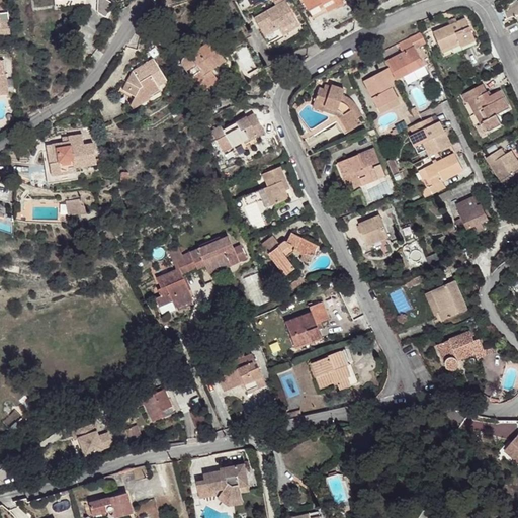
[(97,0),(97,12),(105,17),(113,4),(106,0),(97,0)]
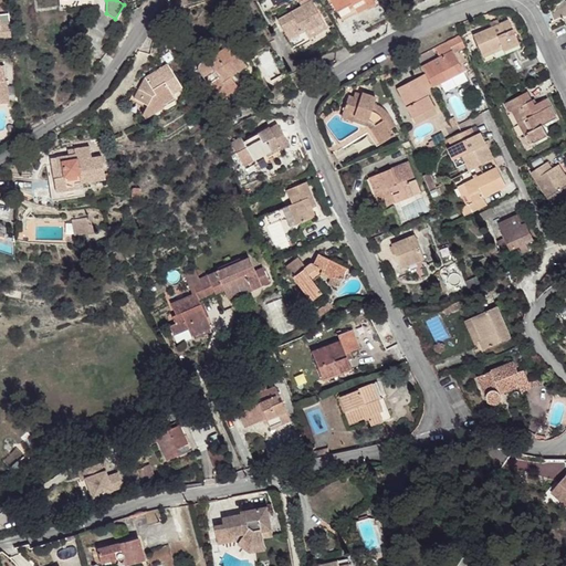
[(290,25),(300,43),(326,28),(311,0),(297,0),(302,7),(278,20),(283,30),(290,25)]
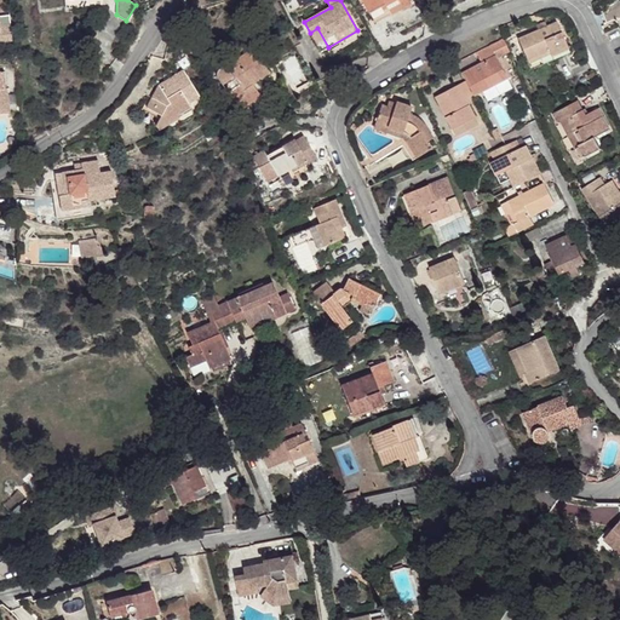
[(413,3),(412,0),(362,0),(373,19),(384,13),(386,17),(391,15),(389,10),(399,5),(401,9),(413,3)]
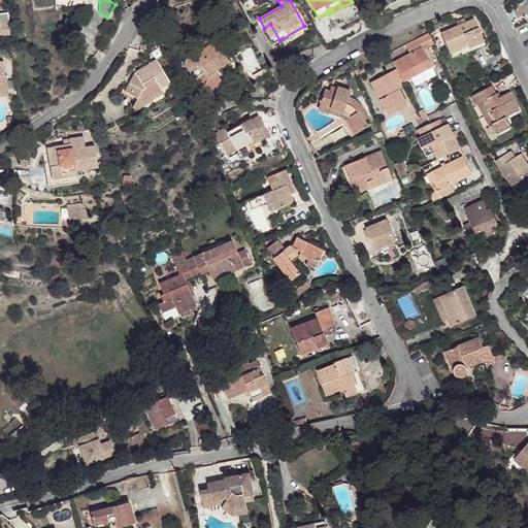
[(0,37),(10,36),(8,20),(0,21),(0,37)]
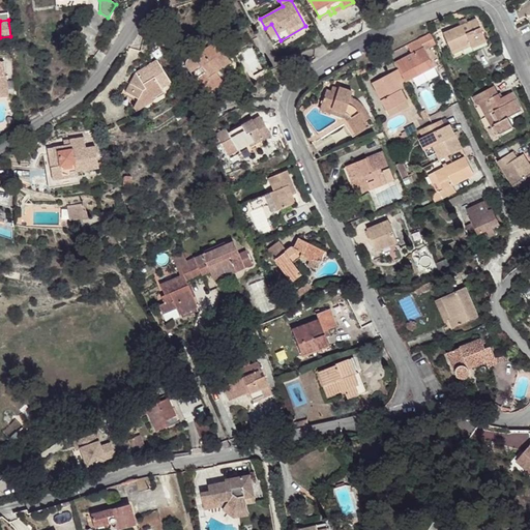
[(443,33),(450,51),(470,43),(471,47),(486,41),(476,20),(467,23),(461,25),(443,33)]
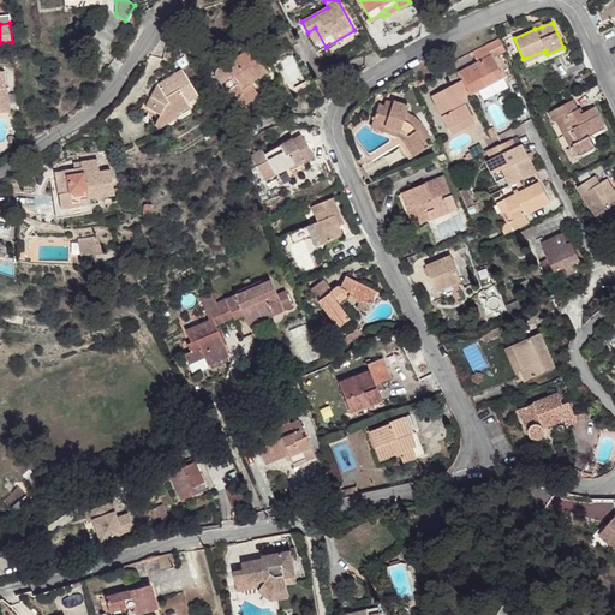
[(315,28),(308,33),(317,51),(326,47),(315,28)]
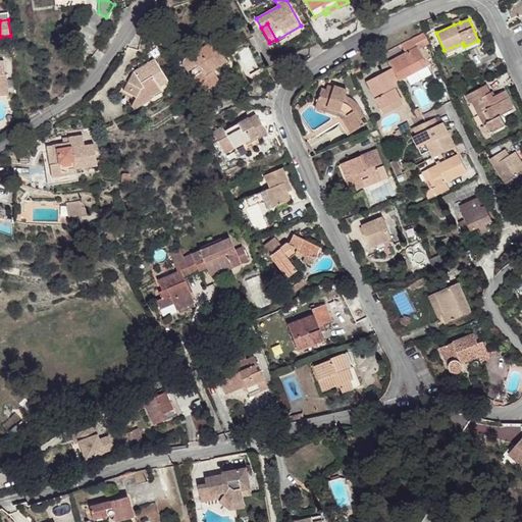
[(413,39),(418,48),(429,43),(424,33),(413,39)]
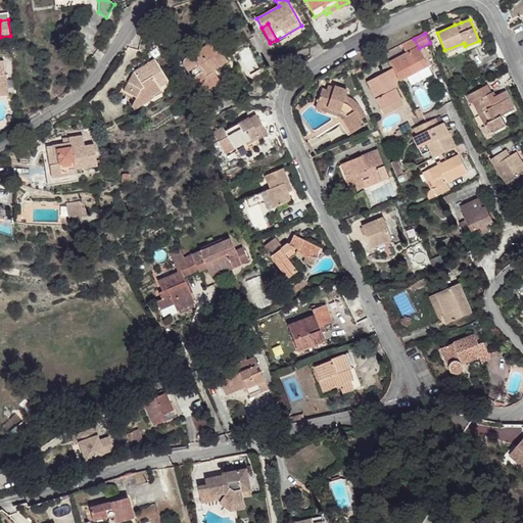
[(407,53),(390,62),(393,68),(399,80),(428,65),(419,48),(414,39),(402,45),(407,53)]
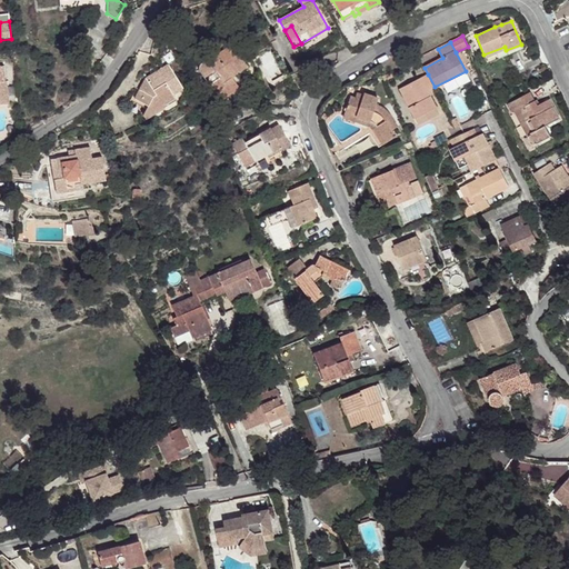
[(220,101),(239,88),(232,78),(248,67),(232,45),(212,58),(215,60),(209,63),(207,62),(203,62),(202,63),(200,66),(199,67),(199,68),(200,71),(220,101)]
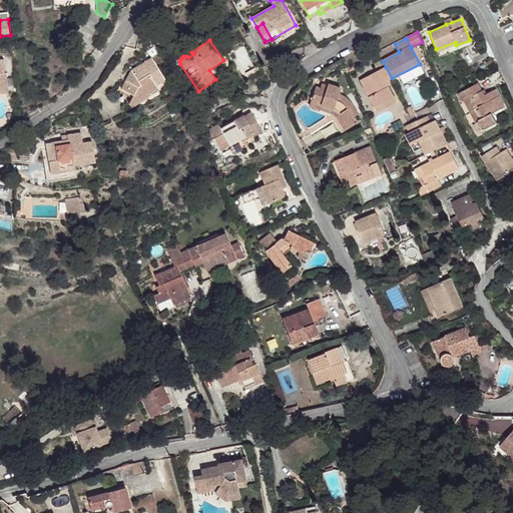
[(434,50),(437,58),(472,43),(470,40),(456,45),(455,42),(434,50)]
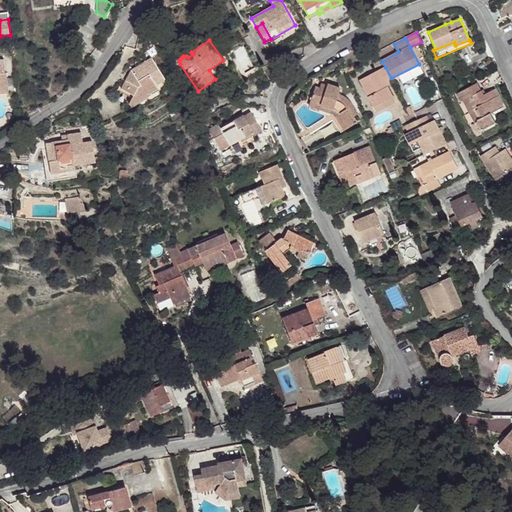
[(131,70),(133,73),(131,74),(130,75),(129,77),(130,78),(128,82),(126,80),(121,89),(133,95),(137,103),(148,96),(146,94),(157,88),(155,85),(154,82),(163,76),(152,58),(131,70)]
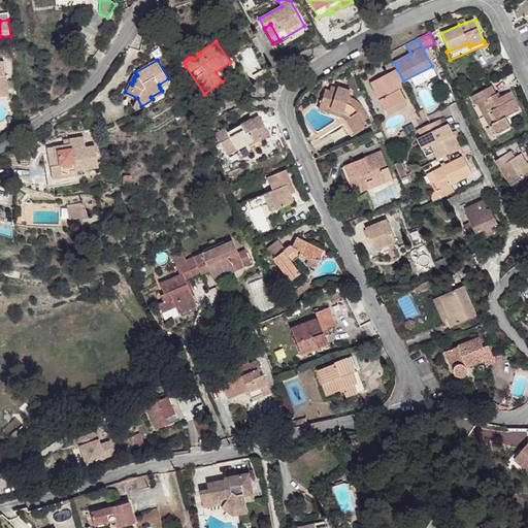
[(403,80),(397,69),(370,83),(385,109),(404,99),(397,85),(403,80)]
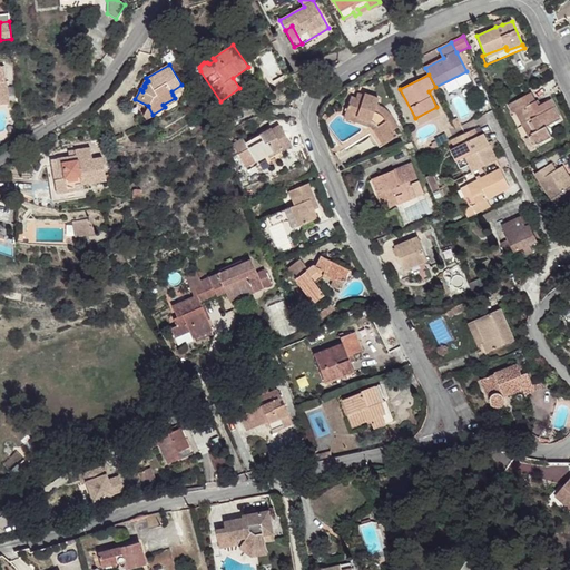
[(172,91),(173,95),(184,88),(182,85),(172,91)]
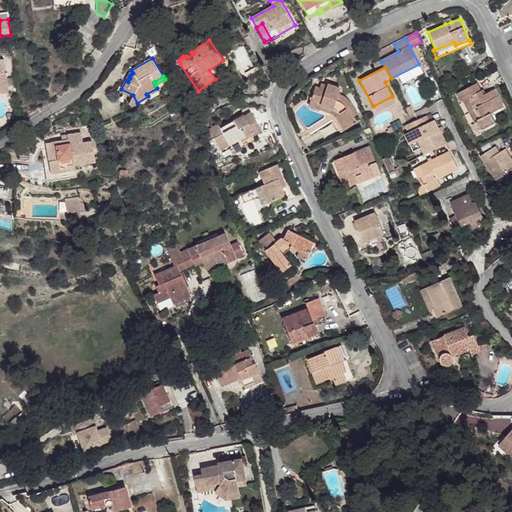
[(457,94),(461,101),(463,100),(468,97),(479,119),(478,120),(477,121),(476,122),(476,124),(476,125),(476,127),(477,128),(478,129),(480,130),(481,130),(483,130),(496,123),(491,114),(504,107),(494,89),(483,95),(477,83),(457,94)]
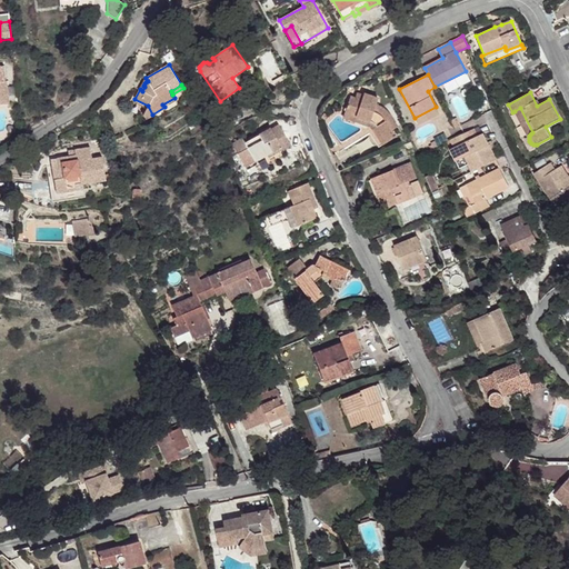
[(345,112),(371,121),(372,117),(376,120),(379,123),(371,129),(382,146),(396,137),(391,130),(397,127),(388,113),(381,108),(376,105),(378,98),(376,98),(367,95),(363,93),(361,100),(350,97),(345,112)]
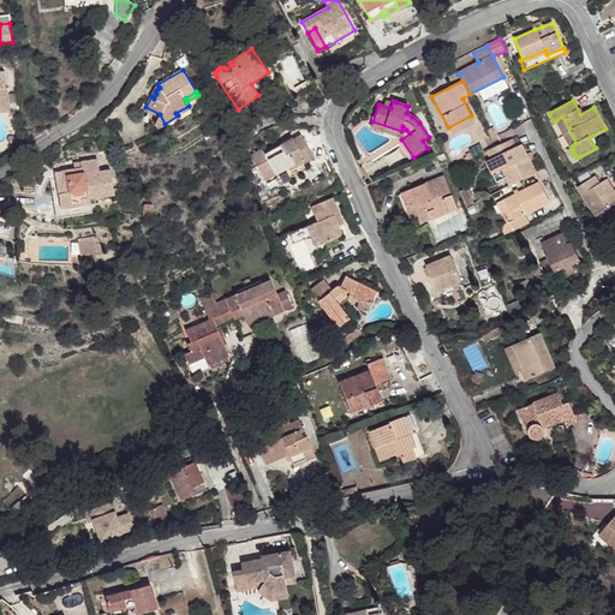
[(175,113),(178,115),(191,108),(189,106),(175,113)]
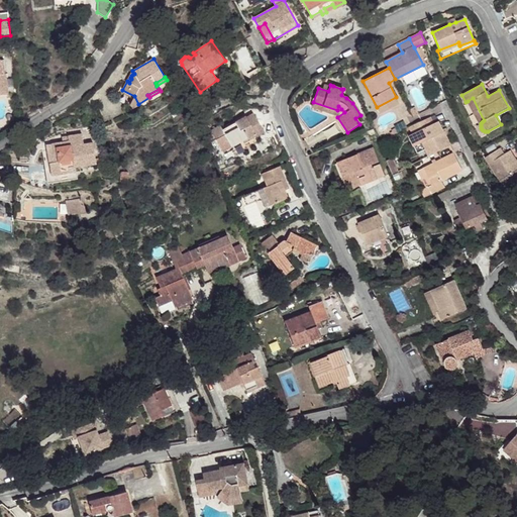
[(396,97),(377,107),(381,114),(400,104),(396,97)]
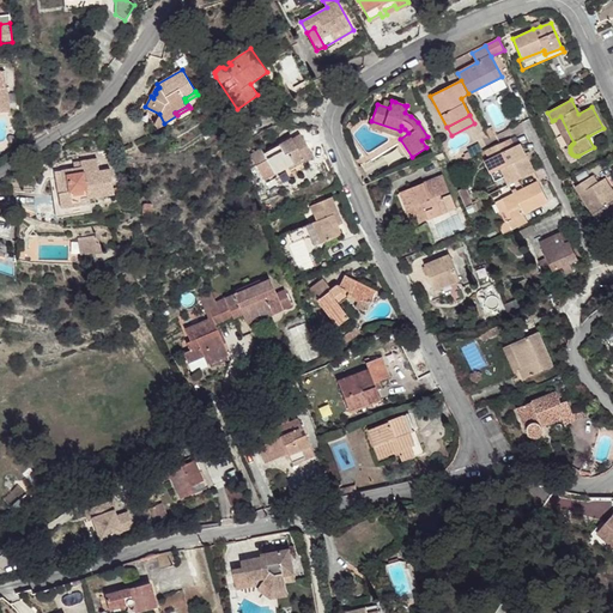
[(572,144),(574,143),(560,116),(554,120),(570,149),(570,146),(571,145),(572,144)]
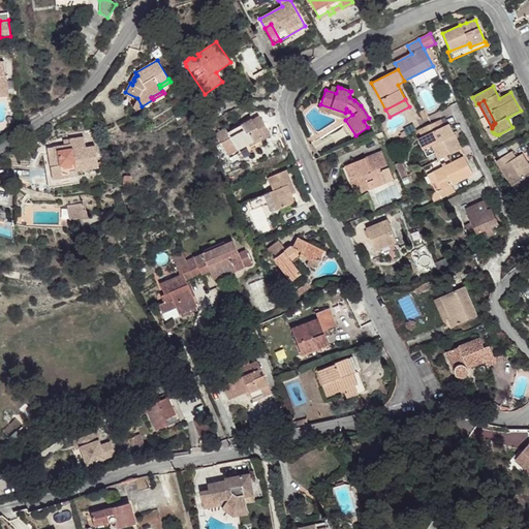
[(320,104),(319,109),(343,117),(345,120),(352,115),(349,112),(346,109),(345,113),(320,104)]
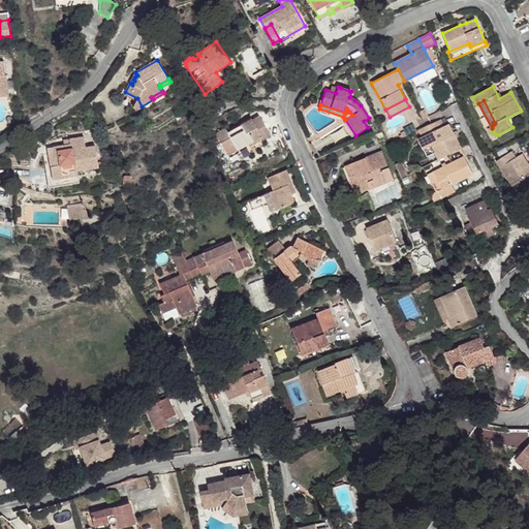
[(425,110),(419,113),(423,120),(428,117),(425,110)]
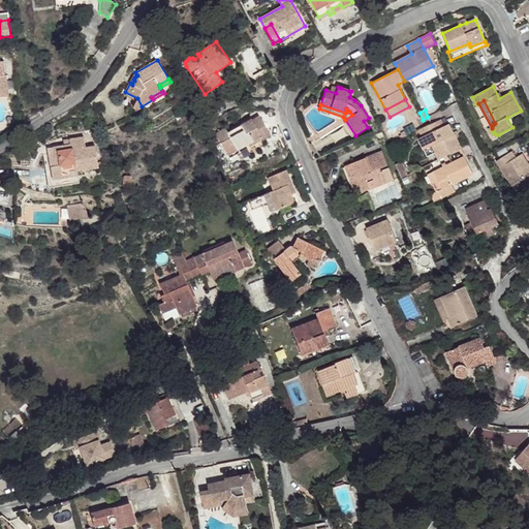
[(225,128),(216,133),(229,158),(239,153),(240,155),(251,149),(254,147),(263,142),(262,139),(270,135),(259,117),(252,120),(252,119),(227,132),(225,128)]
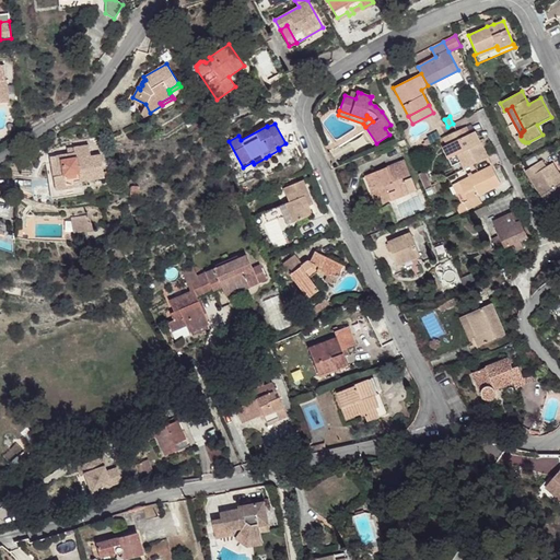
[(467,127),(444,138),(447,146),(452,143),(465,168),(488,158),(476,131),(470,135),(467,127)]
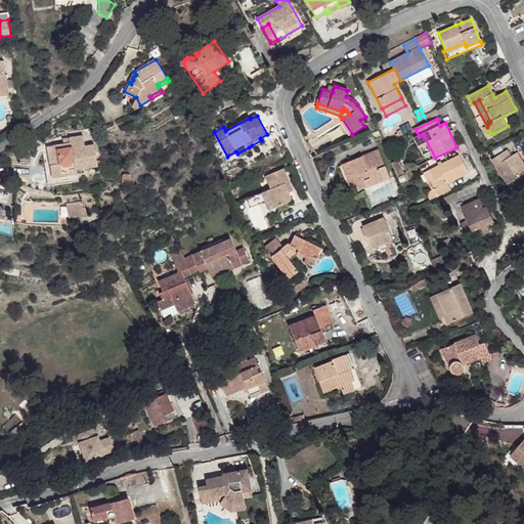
[(53,153),(48,154),(52,178),(71,174),(71,170),(97,166),(94,144),(84,146),(83,135),(69,138),(70,143),(63,144),(52,145),(53,153)]
